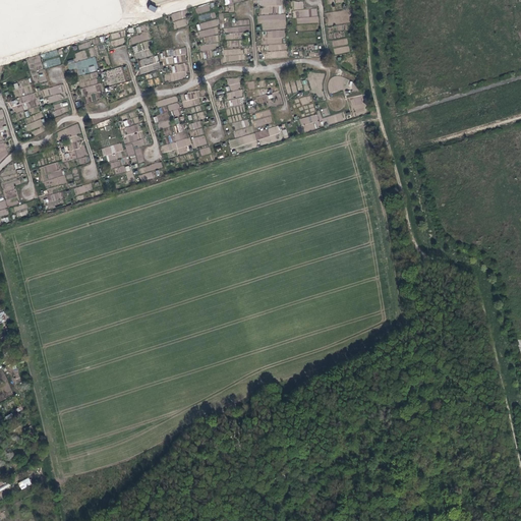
[(172,14),(176,29),(186,25),(182,11),(172,14)]
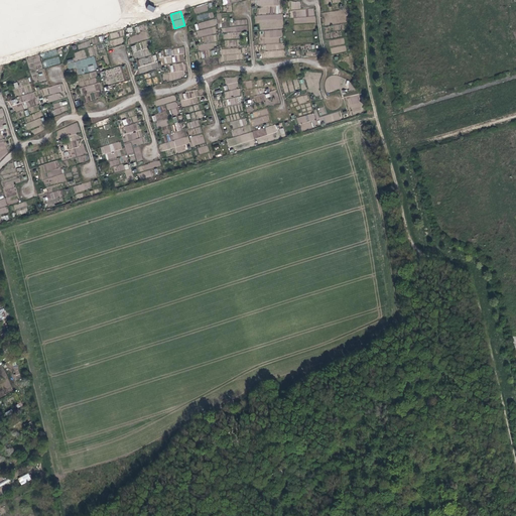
[(218,19),(195,23),(197,30),(199,37),(202,36),(203,44),(199,45),(200,50),(209,48),(209,45),(213,44),(212,42),(217,41),(215,33),(219,32),(218,28),(223,27),(220,13),(217,14),(218,19)]
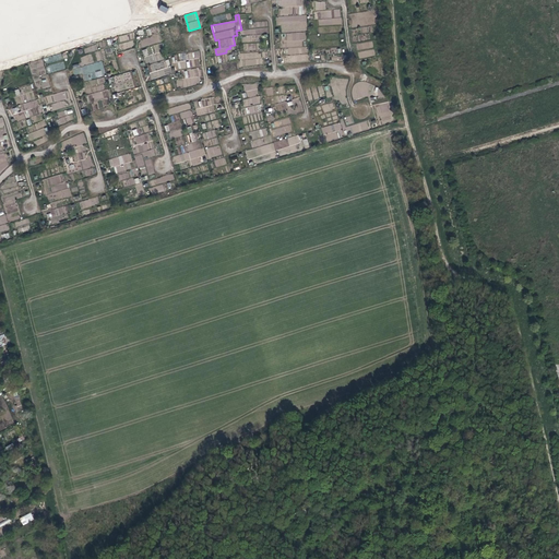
[(297,46),(297,40),(306,40),(306,32),(286,33),(287,42),(293,42),(293,46),(297,46)]
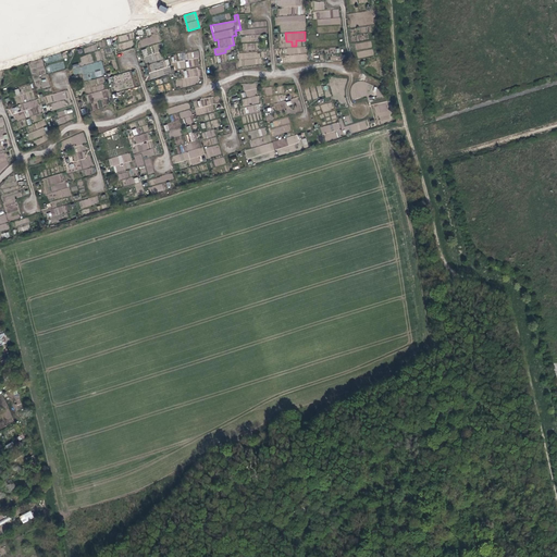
[(148,61),(161,60),(161,53),(156,53),(155,47),(143,48),(143,57),(148,57),(148,61)]
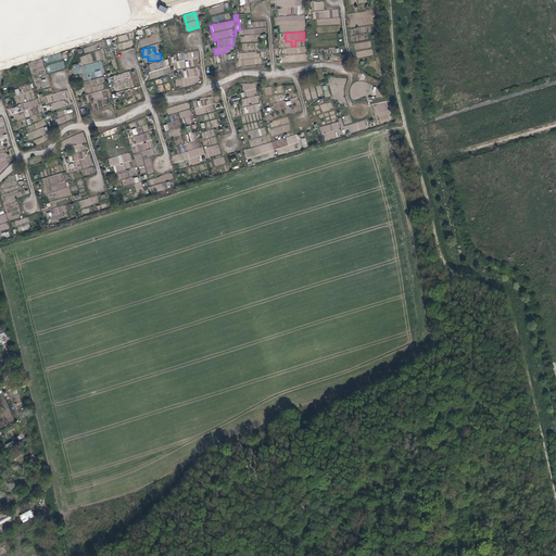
[(188,61),(185,61),(186,67),(199,65),(197,51),(187,52),(188,61)]
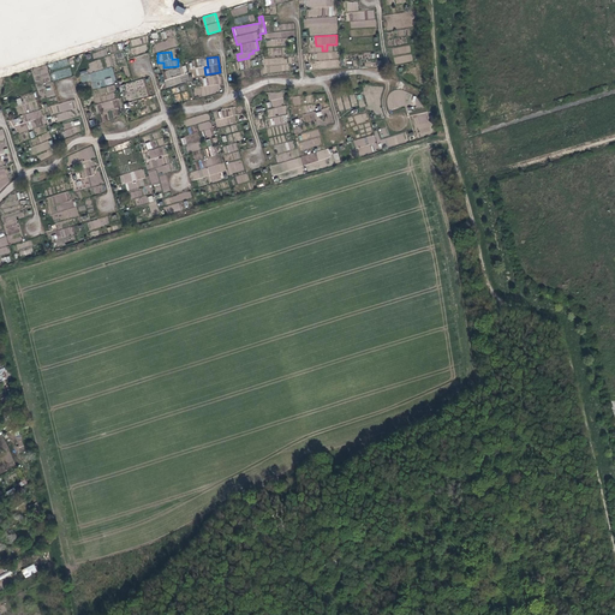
[(197,67),(196,67),(196,76),(206,76),(203,59),(197,59),(197,67)]
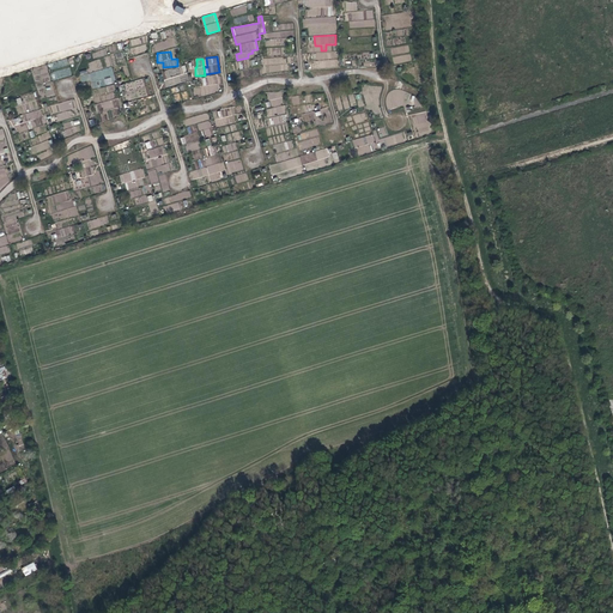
[(162,71),(165,86),(188,82),(184,66),(162,71)]
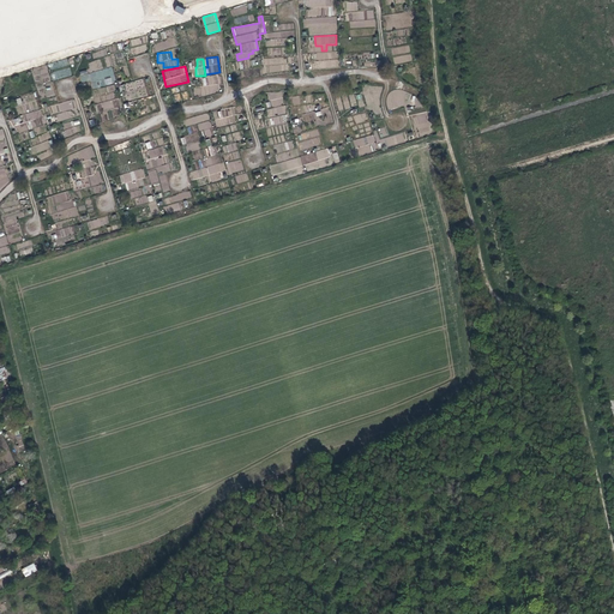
[(86,70),(79,72),(82,83),(90,80),(92,89),(115,83),(113,67),(88,73),(86,70)]
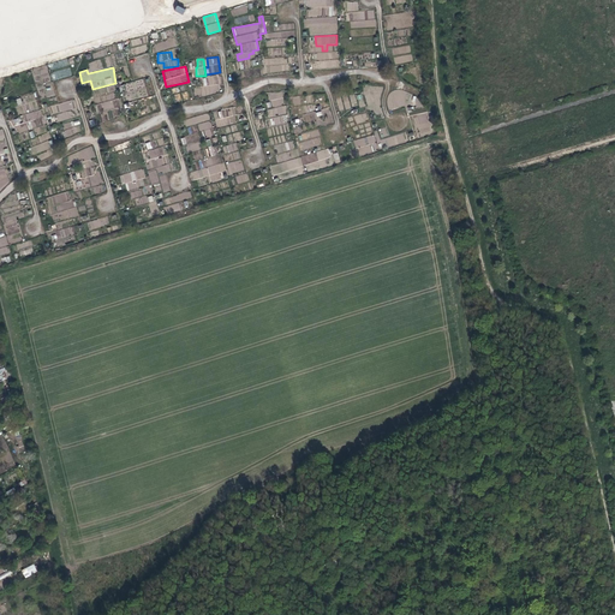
[(270,115),(287,113),(286,106),(284,106),(282,93),(269,94),(270,102),(267,102),(267,107),(276,106),(276,109),(270,109),(270,115)]
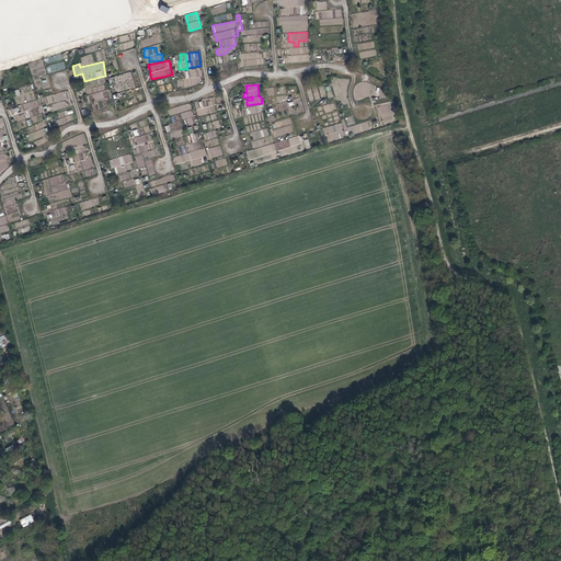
[(197,114),(216,113),(215,100),(199,100),(199,110),(197,110),(197,114)]
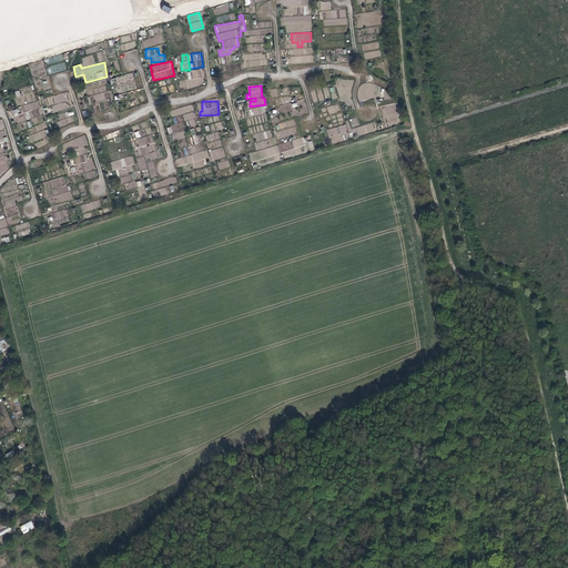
[(27,119),(42,114),(38,102),(10,110),(14,123),(26,120),(24,113),(19,115),(19,113),(26,112),(27,119)]
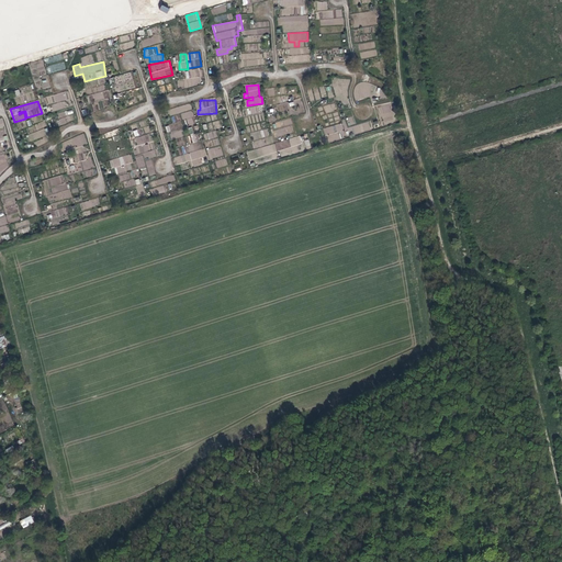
[(190,104),(178,107),(179,112),(181,112),(182,120),(193,116),(190,104)]
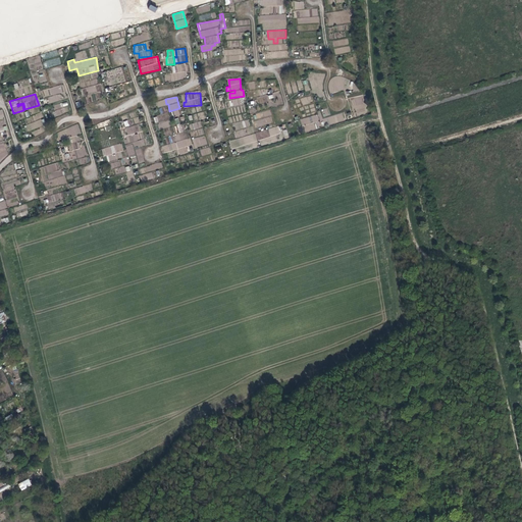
[(253,120),(255,127),(273,122),(269,110),(253,114),(254,119),(253,120)]
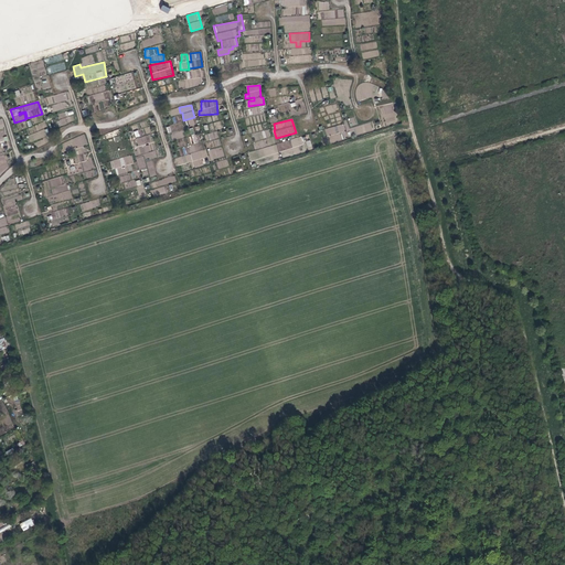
[(40,137),(45,135),(43,130),(31,135),(33,140),(40,137)]
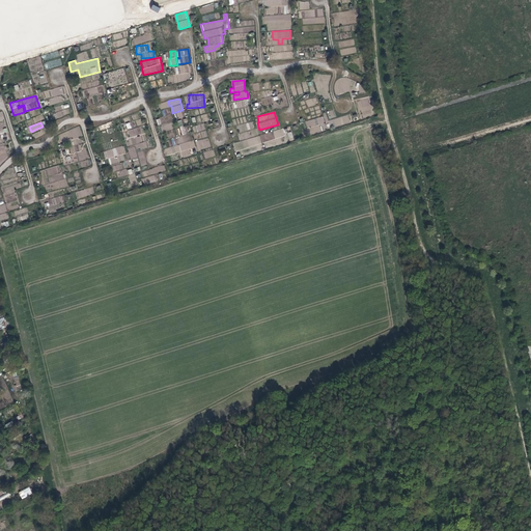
[(192,128),(194,133),(202,130),(200,124),(192,128)]
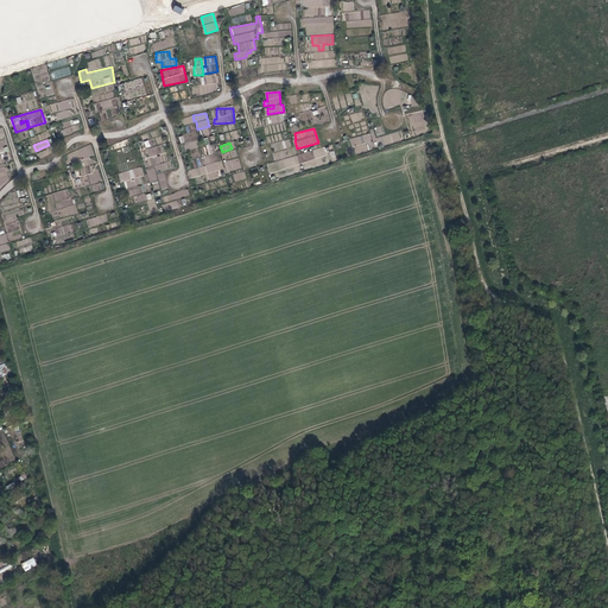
[(324,147),(297,154),(298,157),(271,165),(271,168),(270,168),(271,172),(327,156),(324,147)]
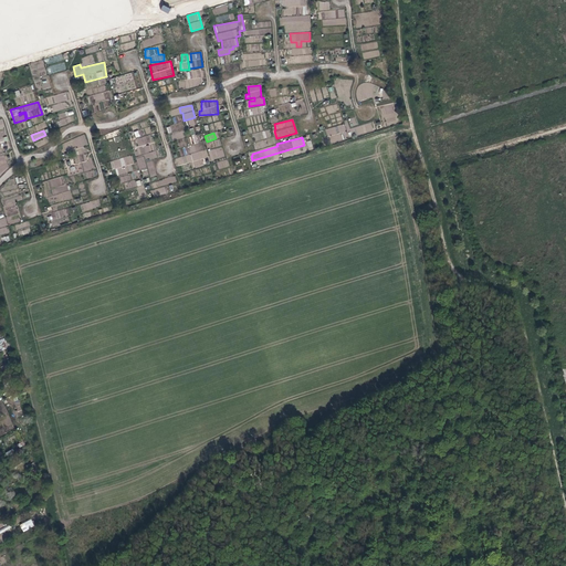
[(223,158),(223,149),(209,150),(209,159),(223,158)]
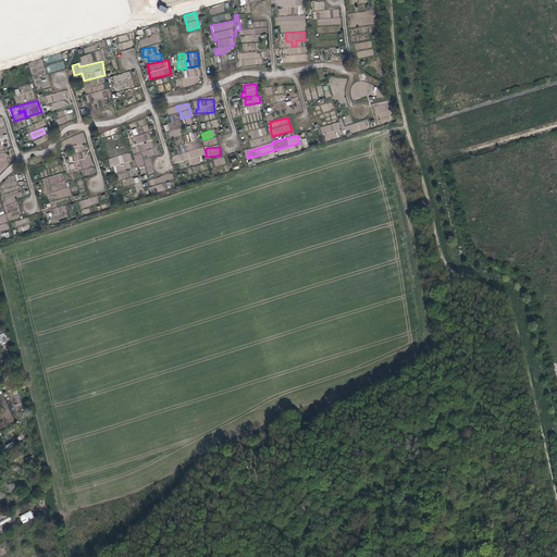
[(113,173),(131,169),(130,162),(132,161),(131,152),(110,158),(113,173)]
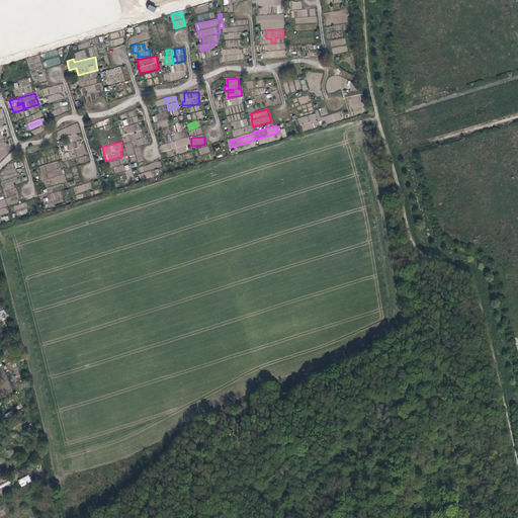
[(208,146),(198,149),(200,155),(209,152),(208,146)]
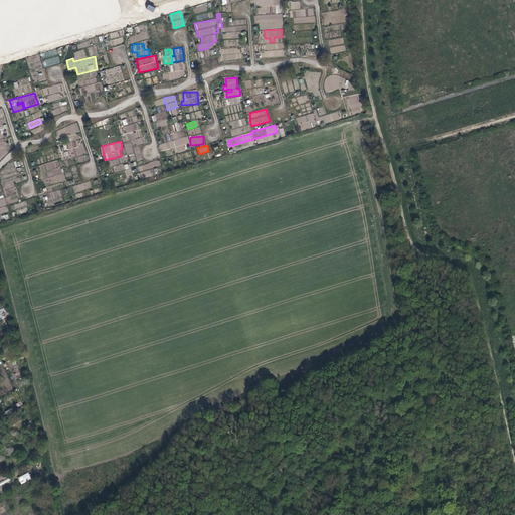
[(10,385),(0,389),(0,395),(13,390),(10,385)]
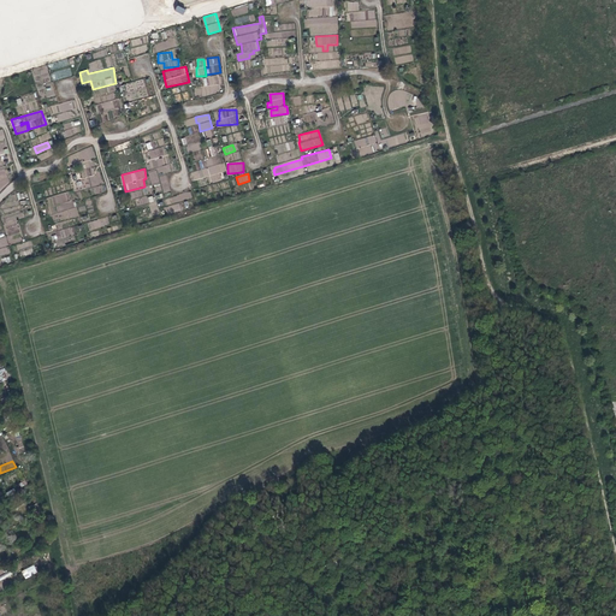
[(25,579),(37,573),(34,564),(21,572),(25,579)]
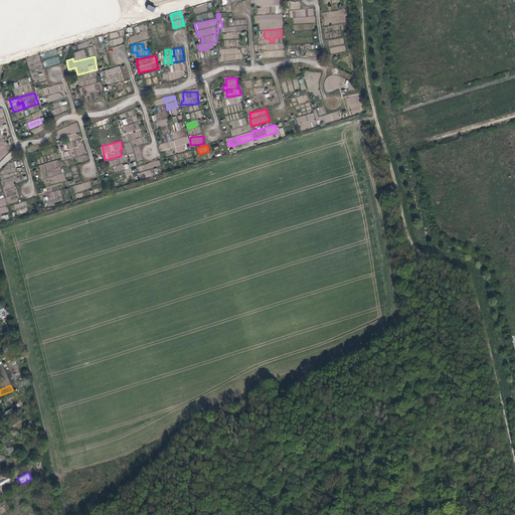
[(0,486),(10,480),(8,477),(0,481),(0,486)]
